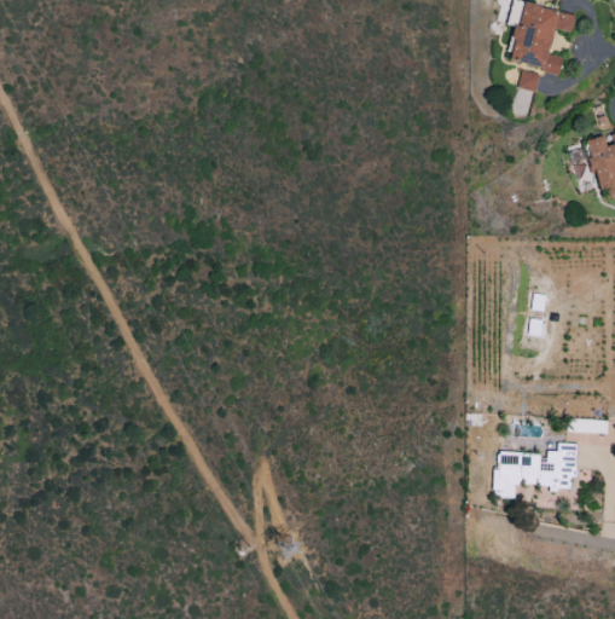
[(551,55),(556,28),(574,32),(578,15),(523,3),(510,62),(562,73),(566,57),(551,55)]
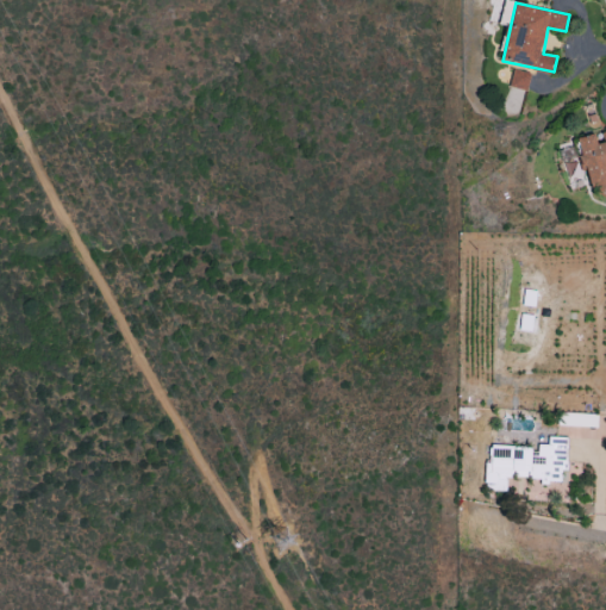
[(533,73),(516,69),(512,87),(530,91),(533,73)]
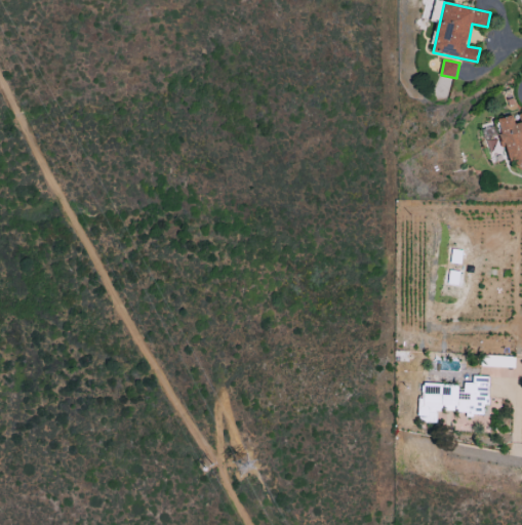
[(521,114),(521,123),(516,121),(514,115),(498,119),(503,131),(499,135),(503,145),(508,148),(510,157),(515,159),(517,166),(521,168),(521,114)]
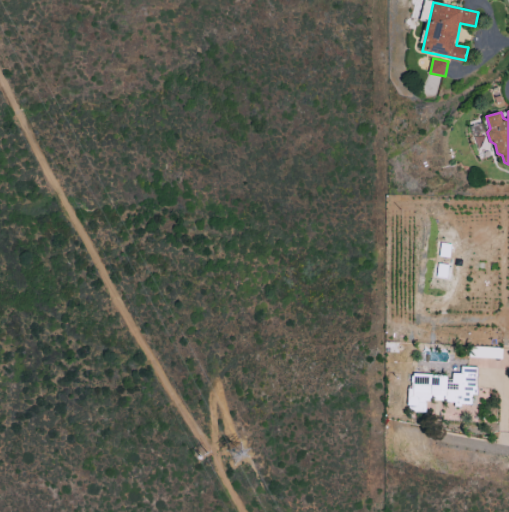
[(473,357),(504,358),(504,347),(473,346),(473,357)]
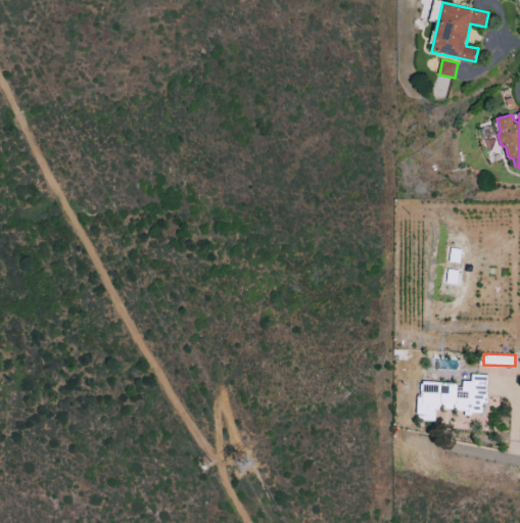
[(419,420),(441,421),(441,411),(483,412),(483,402),(488,402),(489,375),(473,374),(472,381),(464,381),(464,384),(421,382),(419,420)]
